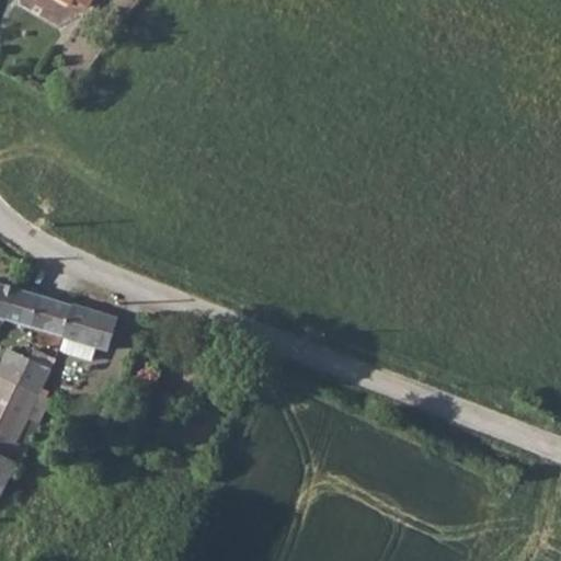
[(41,0),(30,23),(61,39),(81,0),(41,0)]
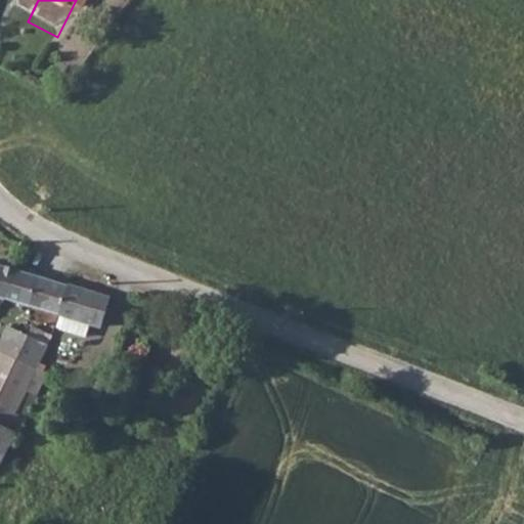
[(7,267),(0,292),(0,298),(27,306),(29,306),(36,274),(7,267)]
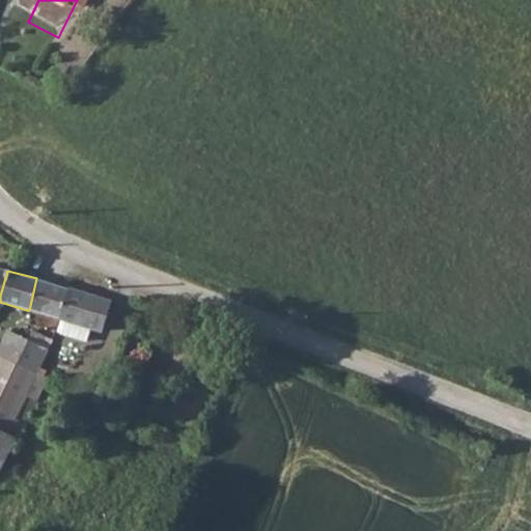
[(36,278),(29,310),(57,318),(66,287),(36,278)]
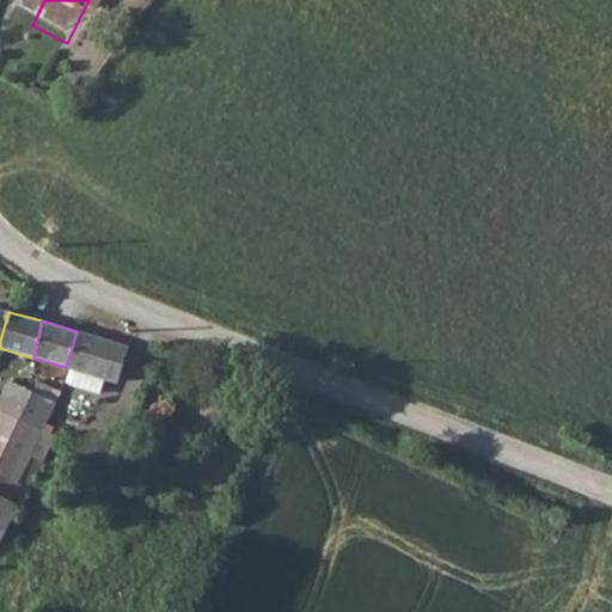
[(77,331),(66,367),(110,381),(145,391),(154,355),(77,331)]
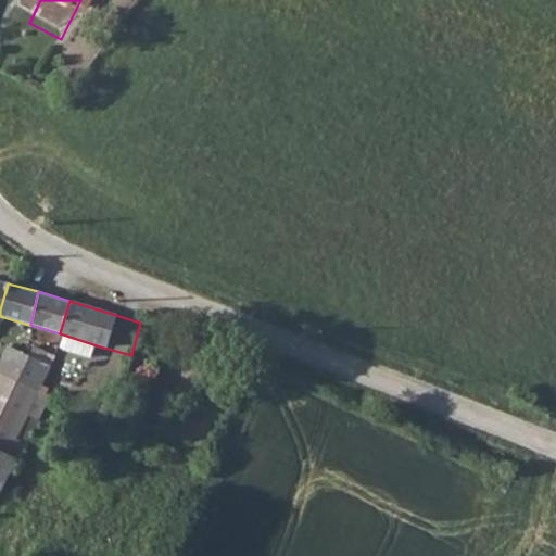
[(15,382),(0,412),(0,457),(21,469),(32,475),(70,405),(15,382)]
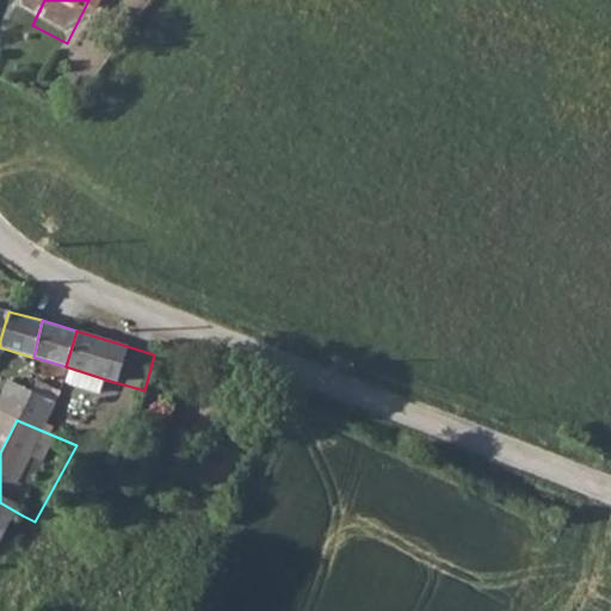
[(0,562),(23,516),(0,503),(0,562)]
